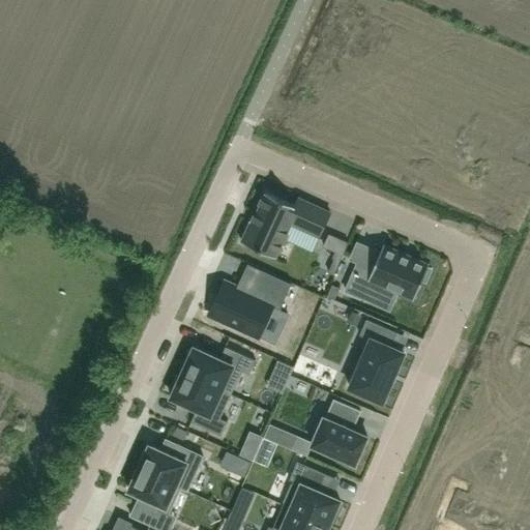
[(251,222),(240,242),(275,259),(285,238),(313,252),(320,237),(330,214),(297,199),(294,207),(265,194),(252,223),(251,222)]
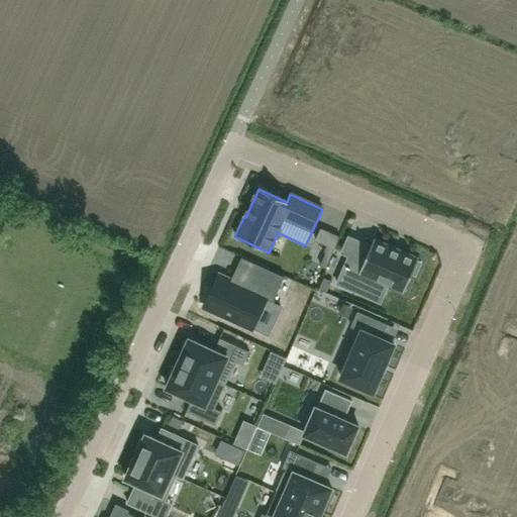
[(418,259),(374,239),(364,263),(348,255),(336,284),(352,291),(360,273),(404,292),(412,274),(415,276),(421,263),(417,261),(418,259)]
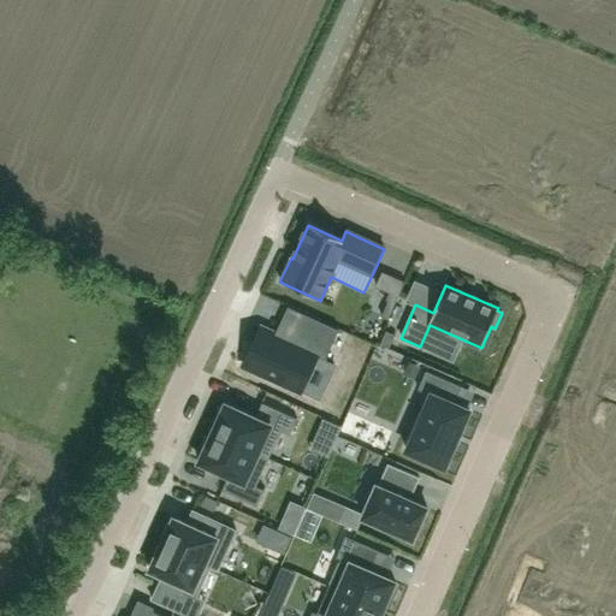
[(260,329),(243,366),(300,391),(317,356),(325,360),(338,330),(302,313),(289,341),(260,329)]
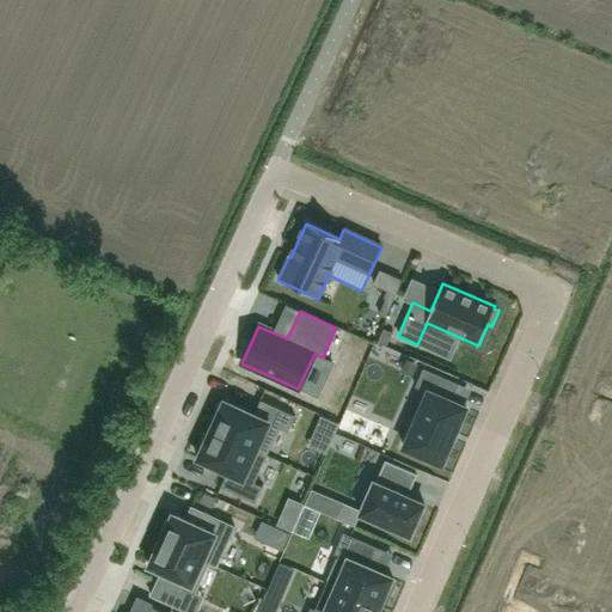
[(404,448),(442,464),(466,408),(451,401),(458,384),(423,368),(415,387),(428,392),(404,448)]
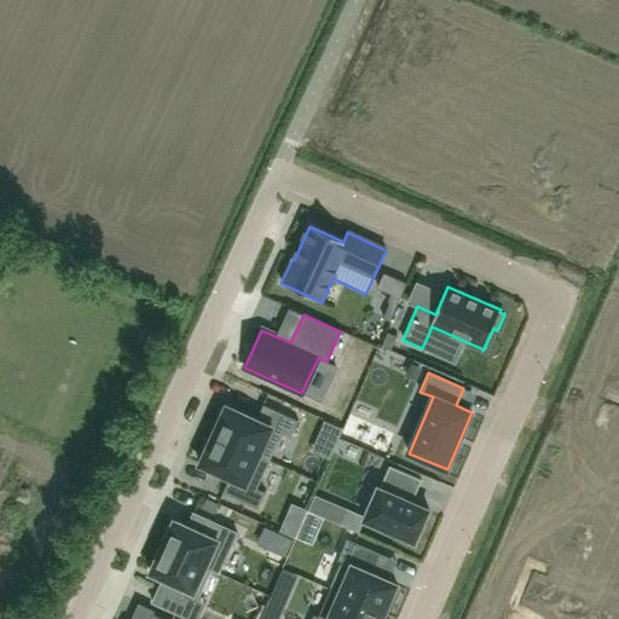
[(215,429),(213,435),(270,462),(283,434),(290,438),(299,422),(264,405),(256,420),(226,406),(224,412),(219,410),(212,427),(215,429)]
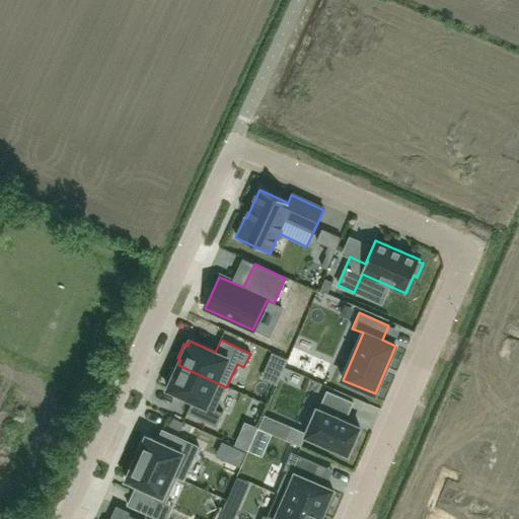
[(215,411),(226,387),(178,365),(175,370),(172,368),(165,382),(169,384),(167,389),(193,401),(187,414),(216,427),(222,414),(215,411)]
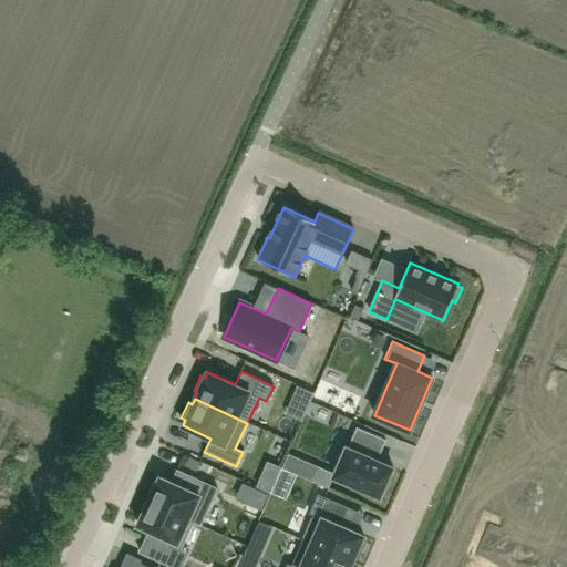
[(333,476),(380,497),(393,467),(374,460),(378,453),(380,454),(385,440),(358,428),(349,447),(347,446),(333,476)]
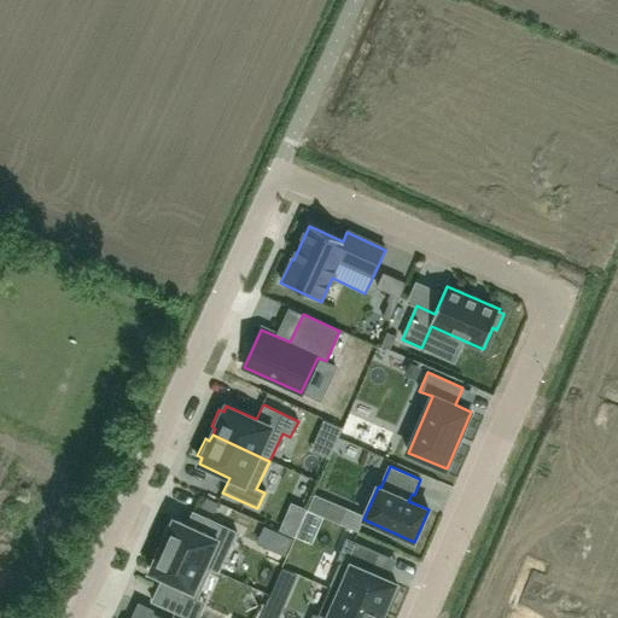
[(587,487),(582,496),(596,501),(600,493),(587,487)]
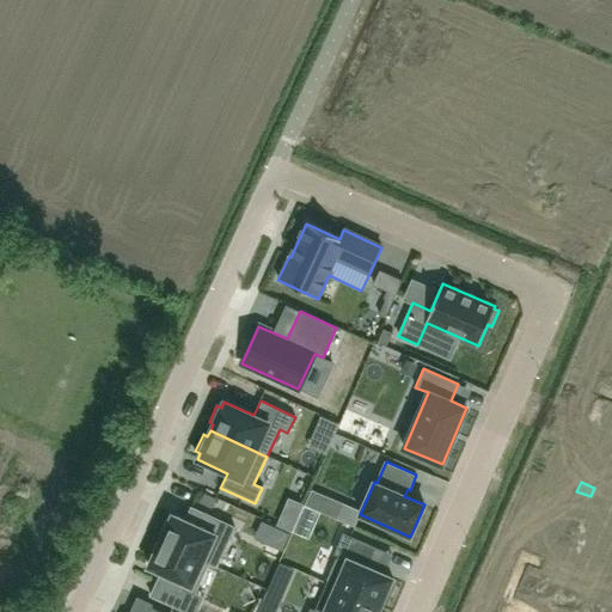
[(611,495),(605,491),(600,501),(611,505),(611,495)]
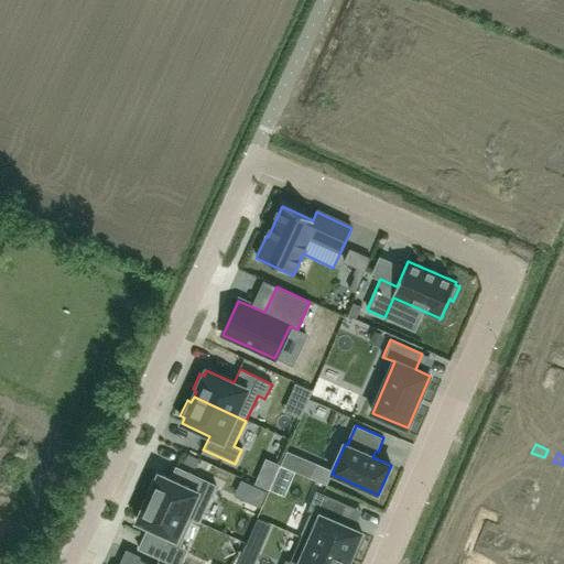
[(159,474),(148,498),(193,518),(199,521),(217,486),(176,467),(171,479),(159,474)]
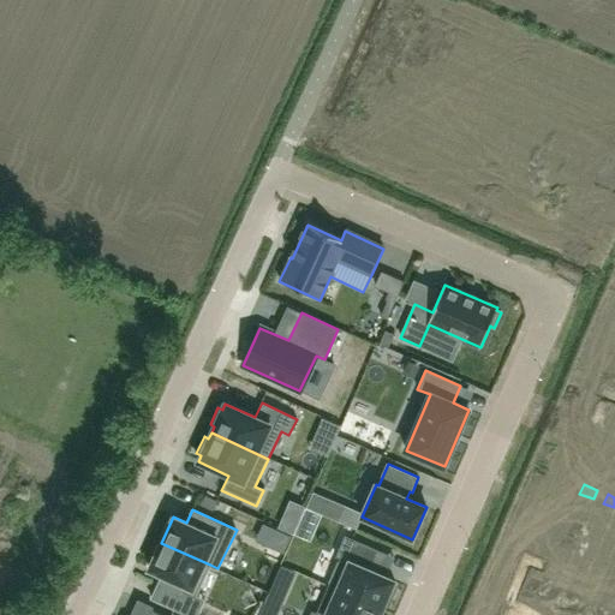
[(328,586),(382,609),(383,604),(388,607),(395,589),(392,587),(394,581),(369,569),(378,550),(345,536),(335,557),(340,559),(328,586)]
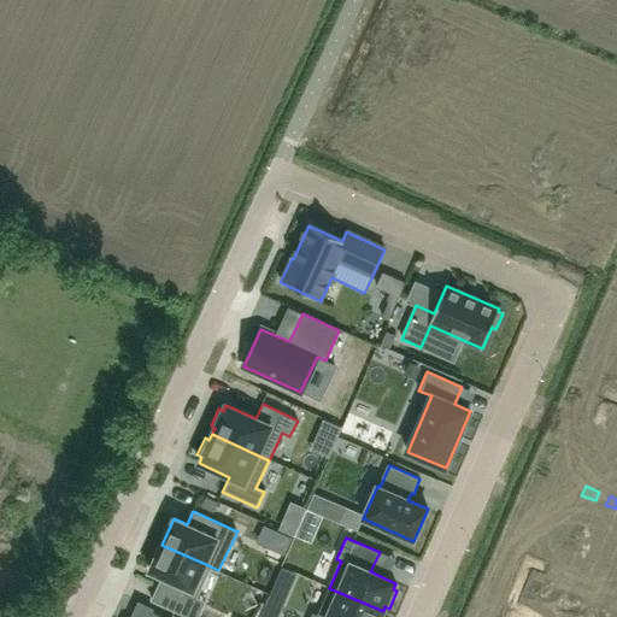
[(162,545),(150,570),(165,577),(162,586),(159,585),(152,600),(175,611),(184,592),(197,598),(211,566),(162,545)]
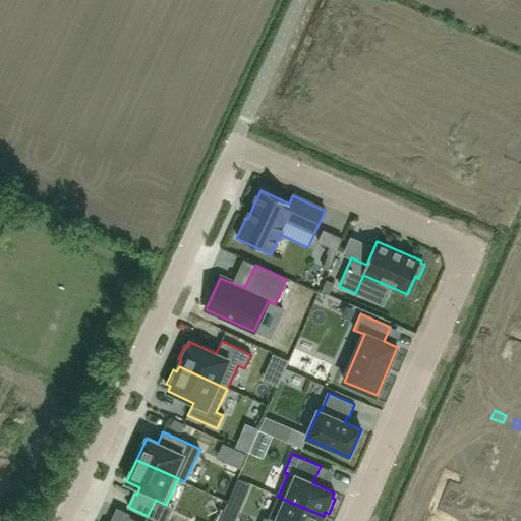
[(321,520),(324,516),(278,497),(268,519),(264,518),(262,520),(321,520)]
